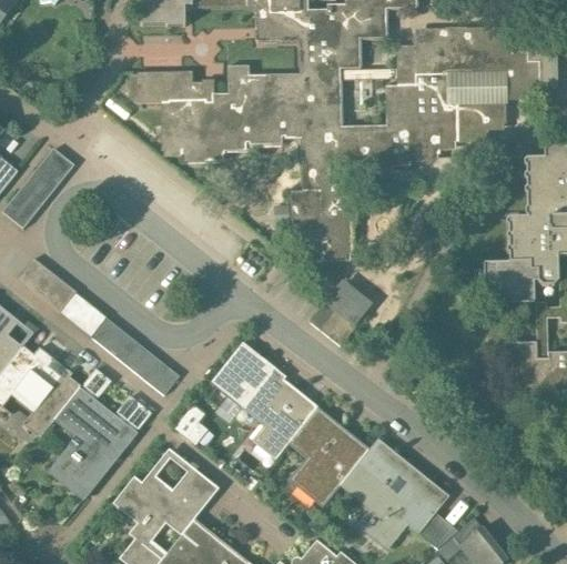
[(0,0),(0,23),(18,0),(0,0)]
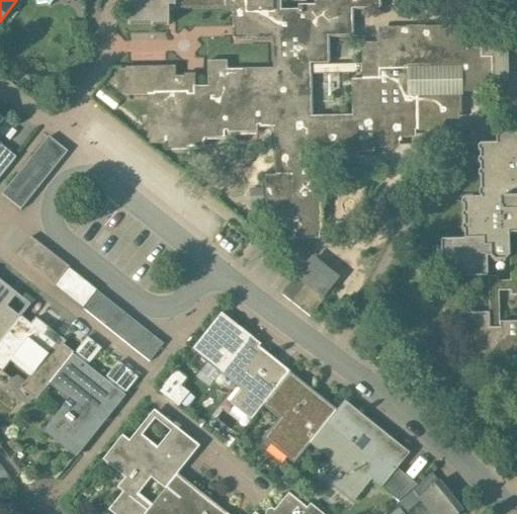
[(175,0),(175,4),(174,4),(174,6),(240,5),(241,35),(273,34),(274,66),(274,92),(244,93),(244,67),(229,67),(227,67),(227,75),(208,75),(208,84),(194,84),(194,79),(185,79),(185,73),(176,73),(176,64),(126,65),(126,90),(154,90),(155,118),(148,118),(148,138),(166,137),(166,142),(206,141),(206,131),(227,131),(227,125),(259,125),(259,119),(274,119),(276,172),(265,173),(266,202),(292,201),(292,230),(322,230),(322,201),(327,200),(327,182),(319,183),(319,166),(303,166),(303,142),(332,141),(333,151),(375,150),(375,140),(403,140),(403,130),(418,129),(418,122),(418,83),(411,83),(410,67),(410,66),(380,67),(380,76),(363,76),(353,77),(354,112),(313,113),(312,61),(330,61),(329,34),(354,34),(353,7),(381,7),(380,0),(315,0),(315,1),(298,2),(298,7),(282,7),(281,0),(175,0)]
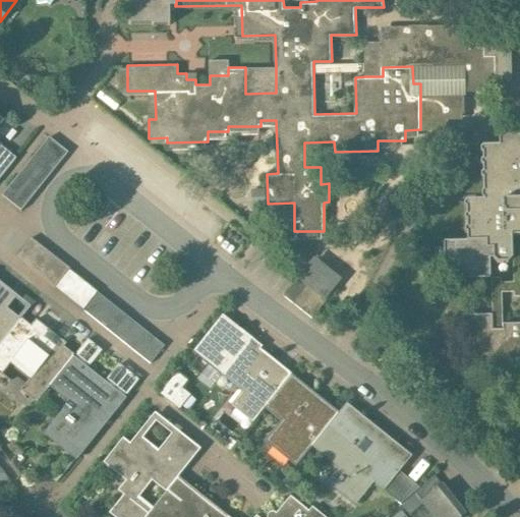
[(132,0),(129,21),(153,21),(153,23),(171,22),(170,4),(175,4),(176,4),(176,0),(132,0)]
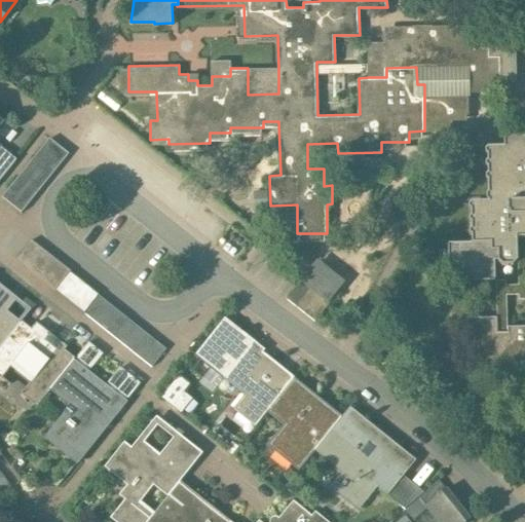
[(516,37),(498,23),(487,23),(487,32),(489,32),(489,56),(500,56),(501,79),(517,79),(516,37)]
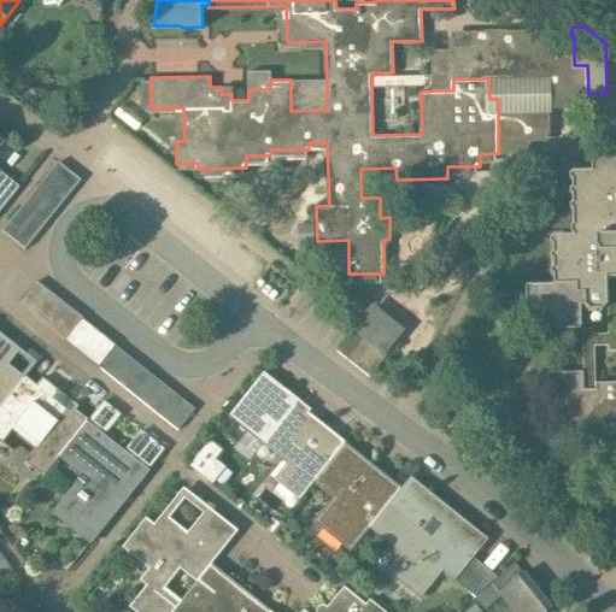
[(508,35),(508,28),(485,29),(485,36),(450,36),(450,48),(432,48),(433,90),(453,90),(453,80),(488,78),(488,80),(549,78),(550,101),(588,100),(588,93),(587,65),(574,65),(574,37),(572,37),(543,37),(543,35),(508,35)]
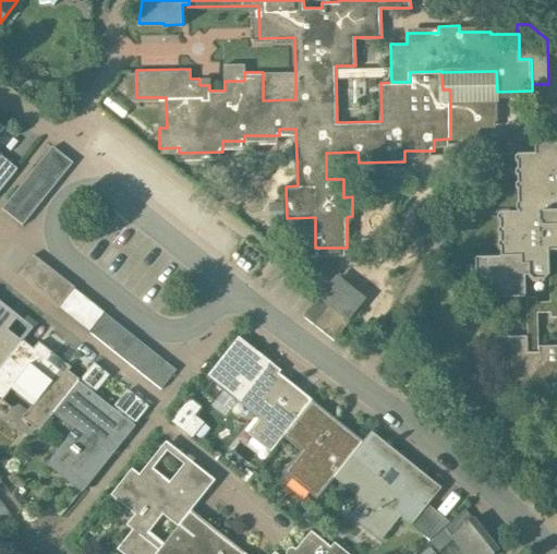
[(246,72),(245,62),(223,63),(225,81),(244,81),(244,72),(246,72)]
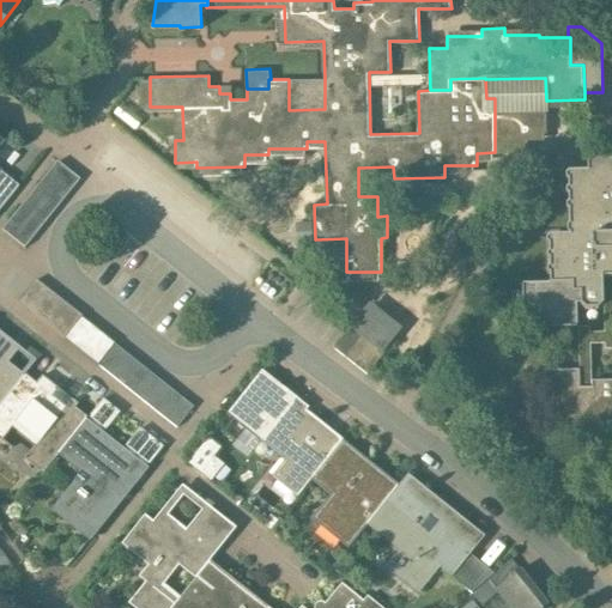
[(325,78),(289,79),(289,110),(325,109),(325,78)]
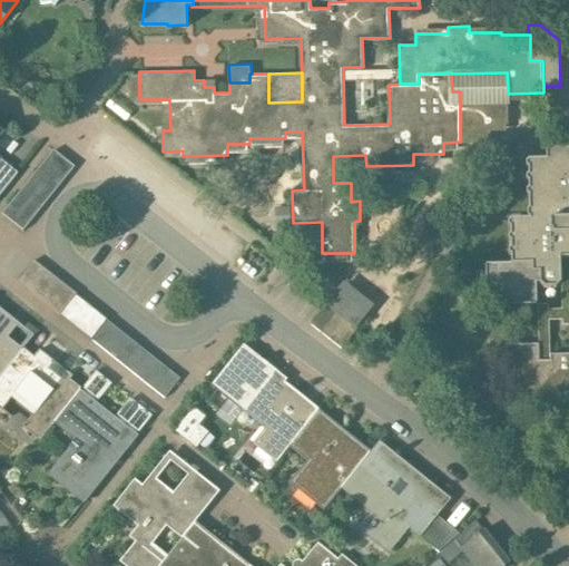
[(507,72),(451,74),(452,91),(460,91),(460,135),(491,135),(490,123),(509,123),(508,94),(507,72)]
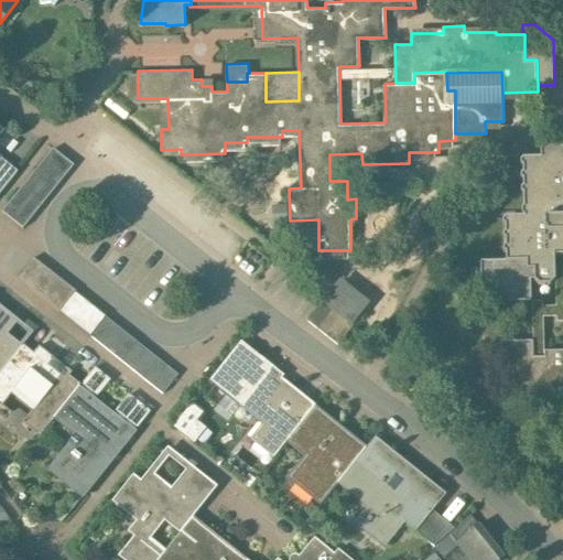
[(506,215),(507,258),(489,259),(490,279),(485,279),(485,278),(483,278),(484,291),(494,300),(532,299),(531,278),(534,278),(540,283),(551,283),(555,278),(555,254),(562,252),(562,144),(543,146),(543,155),(523,157),(524,215),(506,215)]
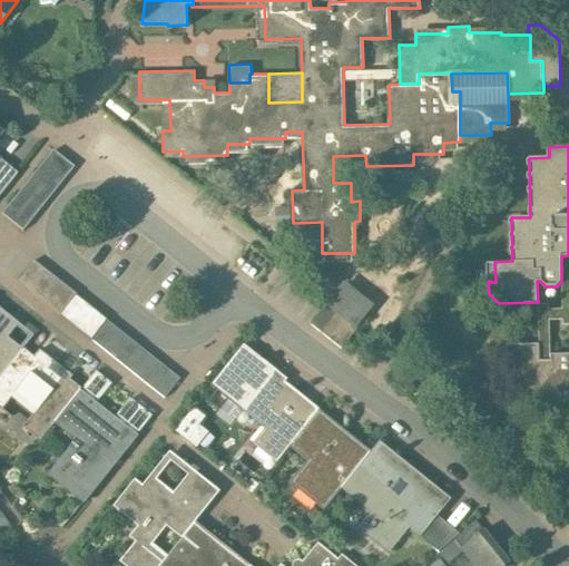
[(76,164),(55,147),(46,158),(67,175),(76,164)]
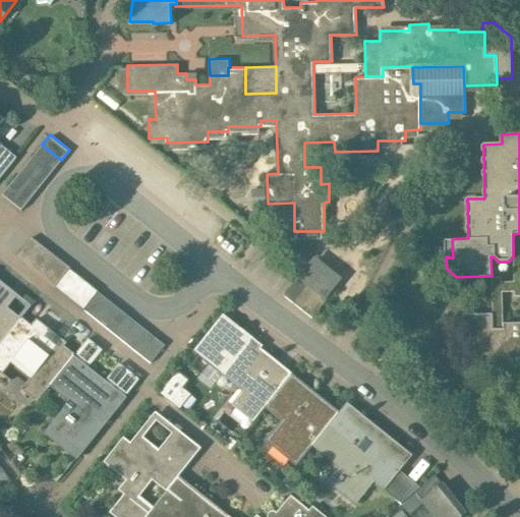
[(0,141),(0,176),(16,156),(0,141)]
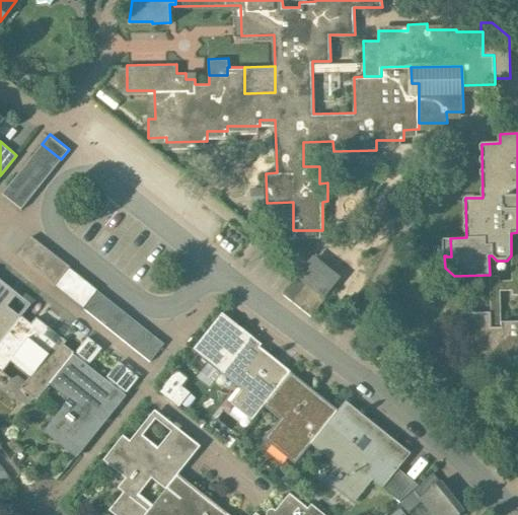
[(61,159),(42,144),(34,154),(53,169),(61,159)]
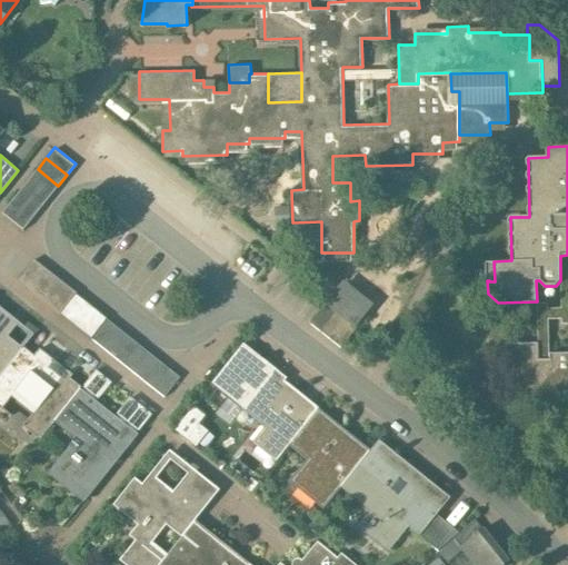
[(58,186),(38,169),(29,179),(50,196),(58,186)]
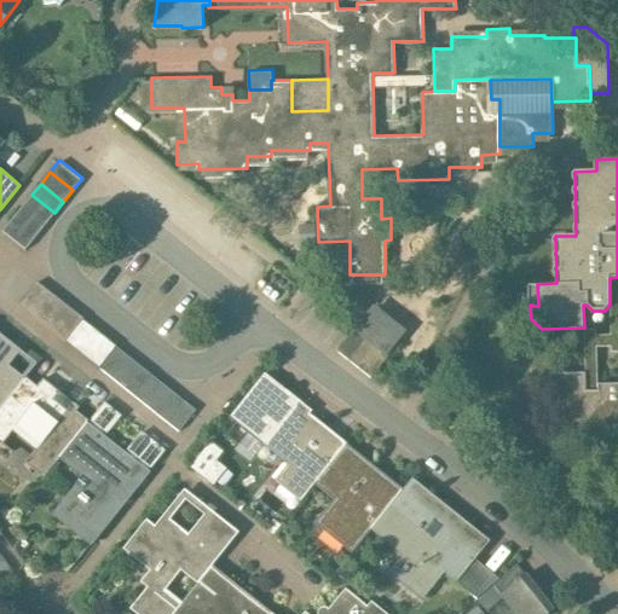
[(55,213),(32,195),(23,206),(45,224),(55,213)]
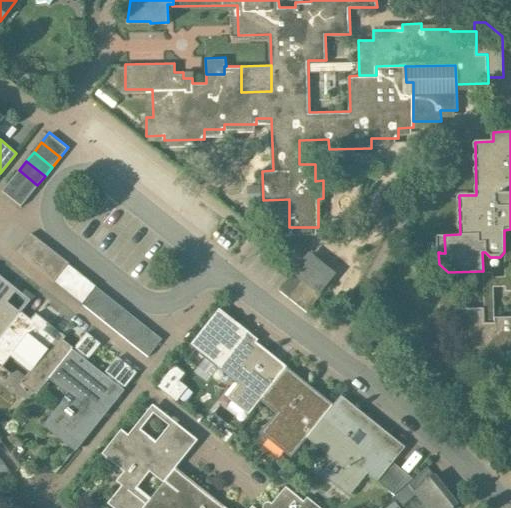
[(37,185),(19,170),(11,180),(30,195),(37,185)]
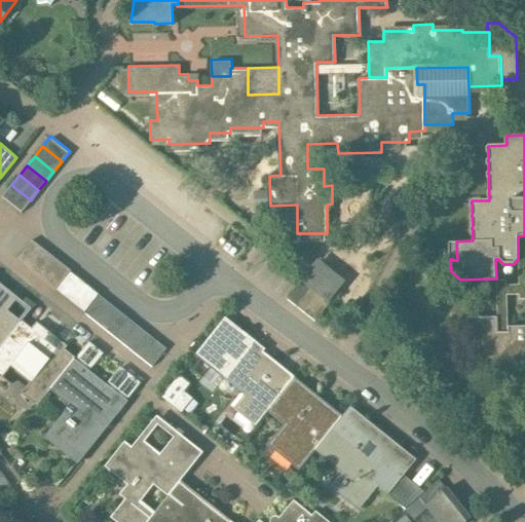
[(31,200),(11,185),(3,195),(23,211),(31,200)]
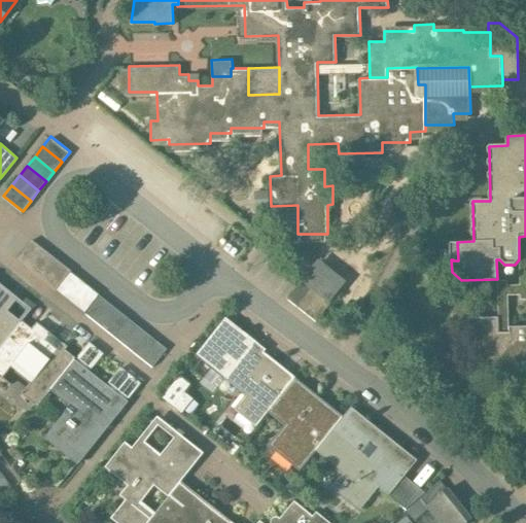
[(42,246),(32,238),(18,256),(27,264),(27,265),(42,246)]
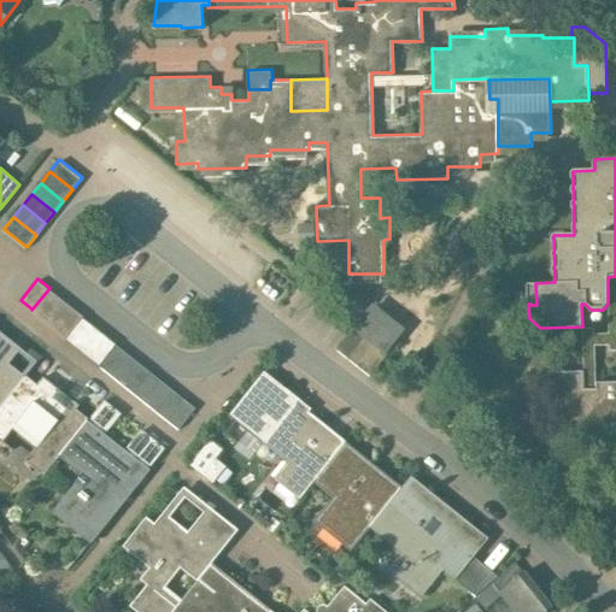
[(50,288),(31,310),(44,319),(62,296),(50,288)]
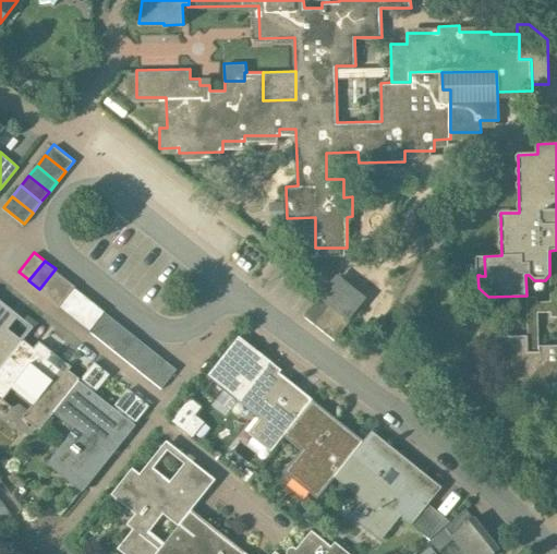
[(56,268),(39,289),(49,297),(65,277),(56,268)]
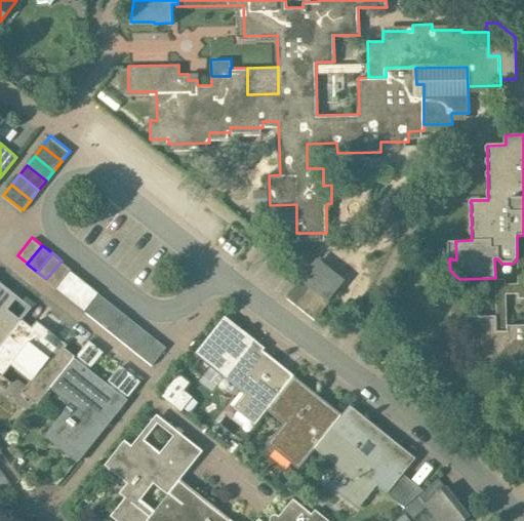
[(346,277),(317,256),(300,278),(300,279),(303,277),(330,297),(346,277)]
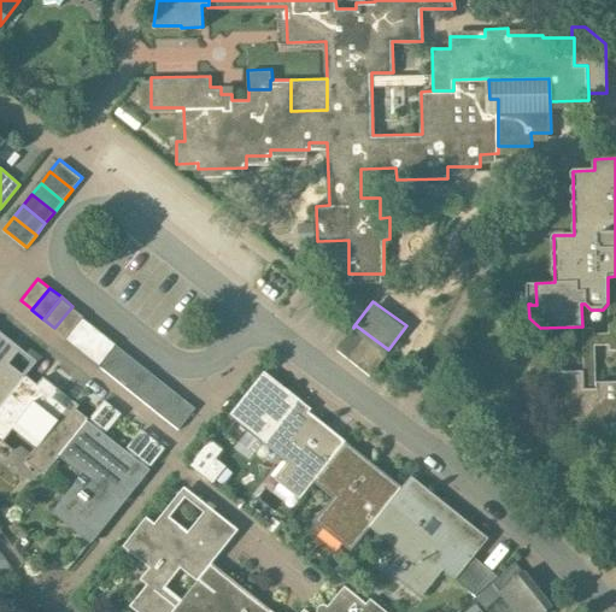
[(84,315),(72,306),(54,328),(65,337),(83,316),(84,315)]
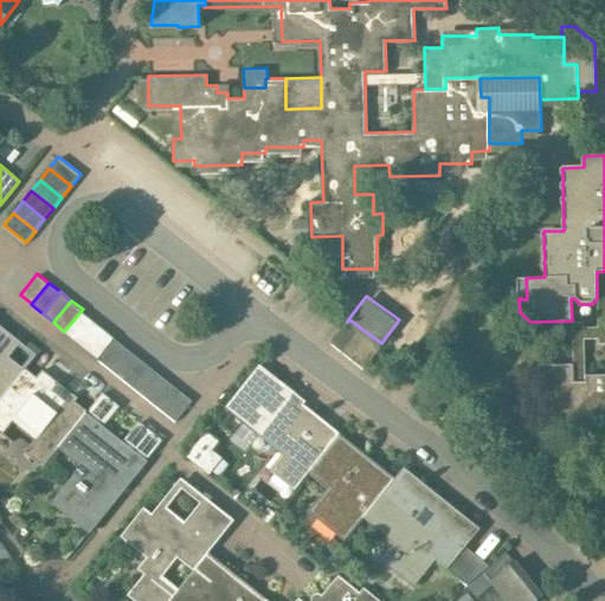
[(82,310),(64,331),(98,357),(115,337),(82,310)]
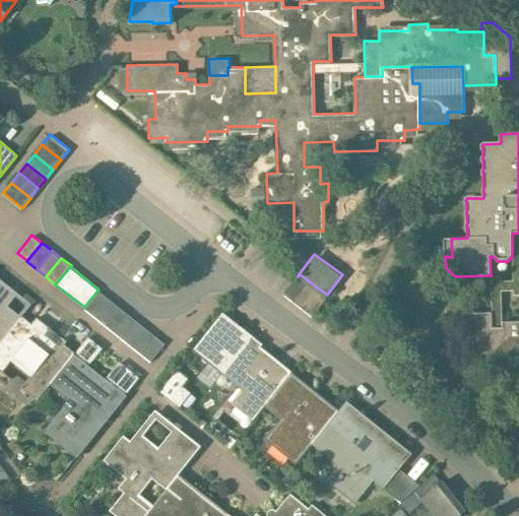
[(327,295),(300,274),(298,276),(284,294),(312,316),(328,296),(327,295)]
